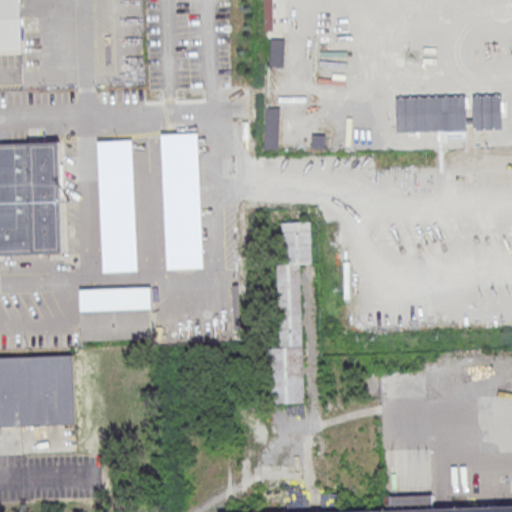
[(0,0),(19,0),(22,53),(0,53),(0,0)]
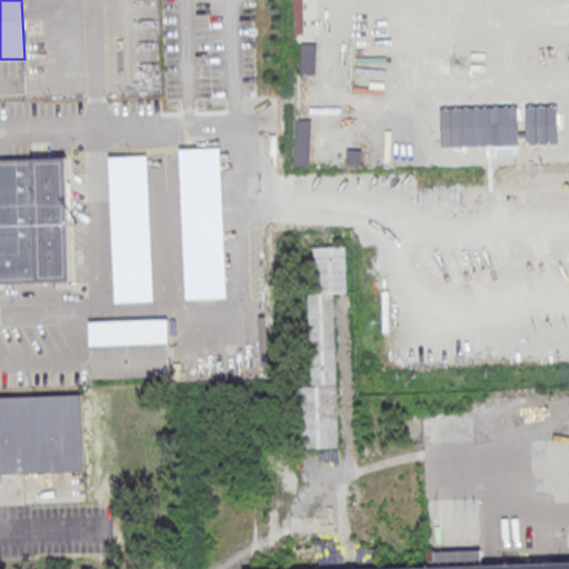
[(316,42),(301,42),(301,72),(316,72),(316,42)]
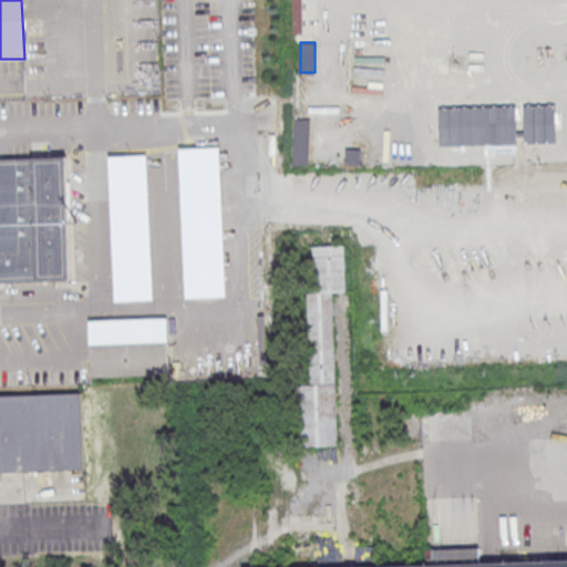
[(309,119),(295,119),(294,164),(309,164),(309,119)]
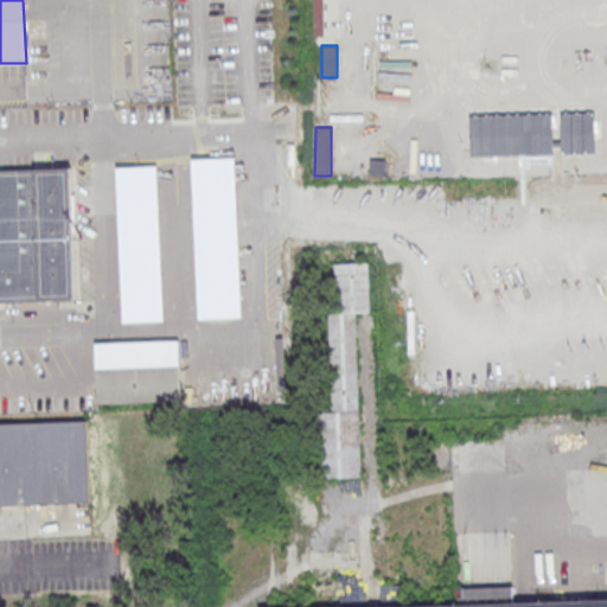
[(234,153),(191,155),(199,315),(241,313),(234,153)]
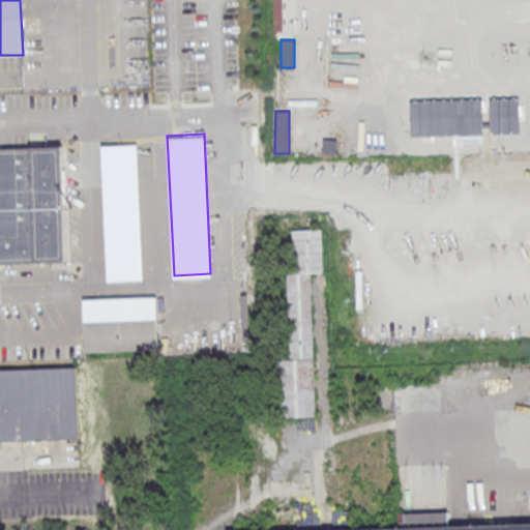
[(62,140),(29,142),(29,144),(0,144),(0,260),(65,259),(62,140)]
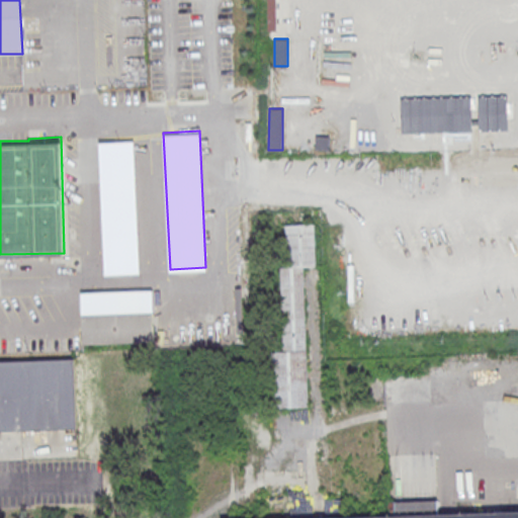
[(328,150),(329,138),(317,137),(316,149),(328,150)]
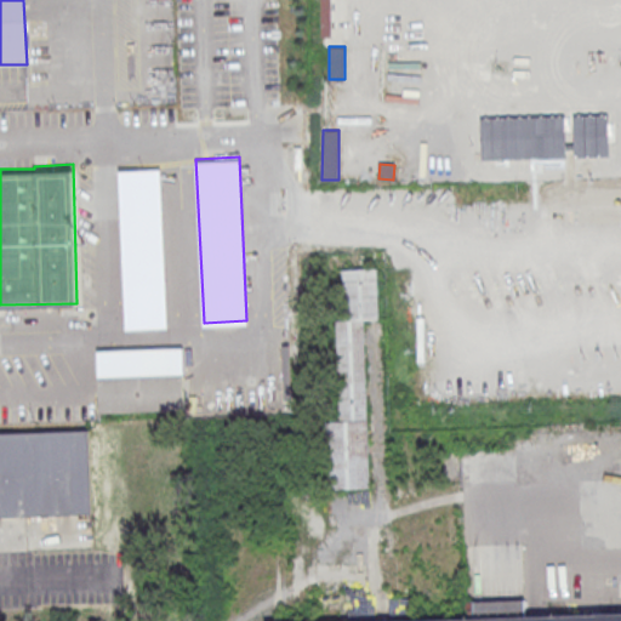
[(160,166),(119,167),(126,326),(167,324),(160,166)]
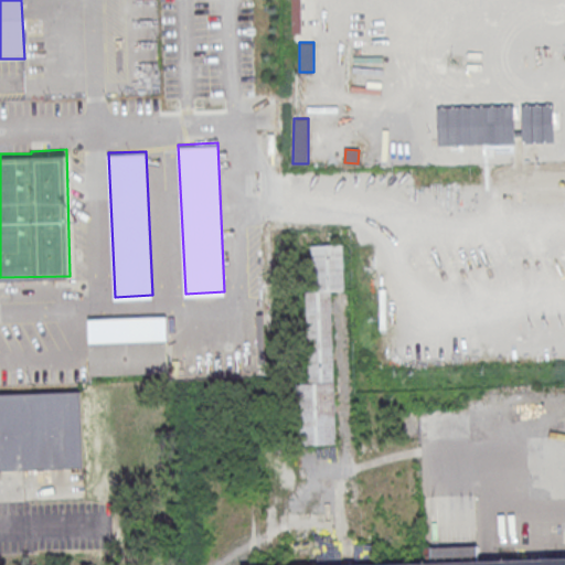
[(341,242),(312,243),(313,288),(306,290),(308,380),(296,381),(297,444),(336,444),(330,288),(344,289),(341,242)]
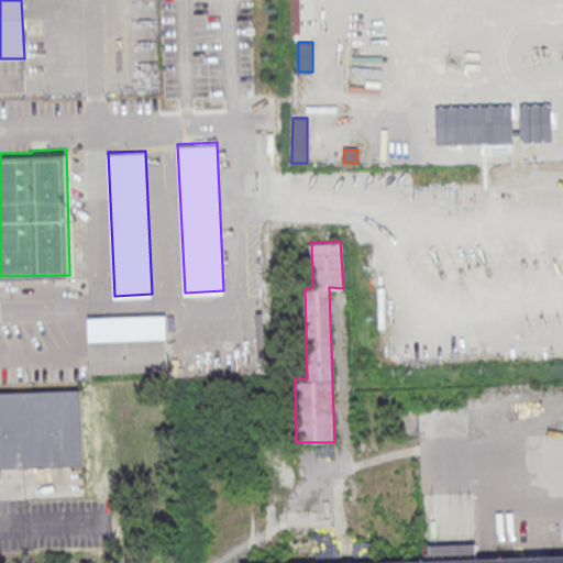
[(88,316),(88,338),(166,335),(165,313),(88,316)]
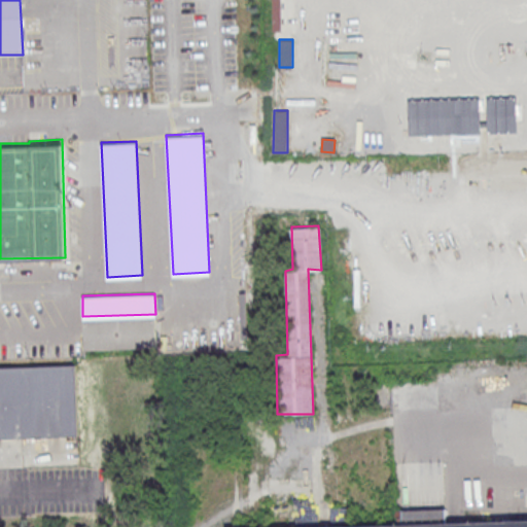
[(0,366),(74,365),(74,385),(75,434),(0,435),(0,366)]
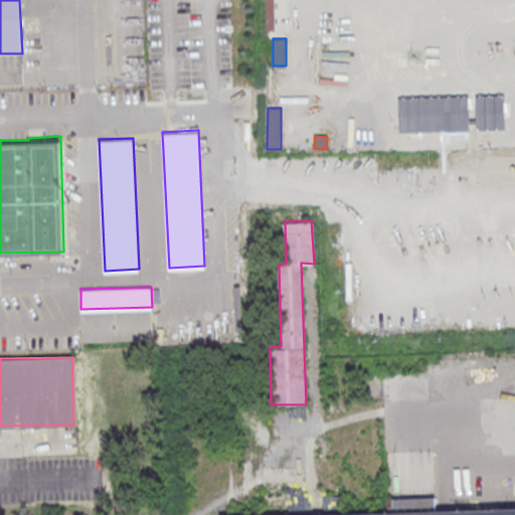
[(239,514),(514,503),(514,514),(239,514)]
